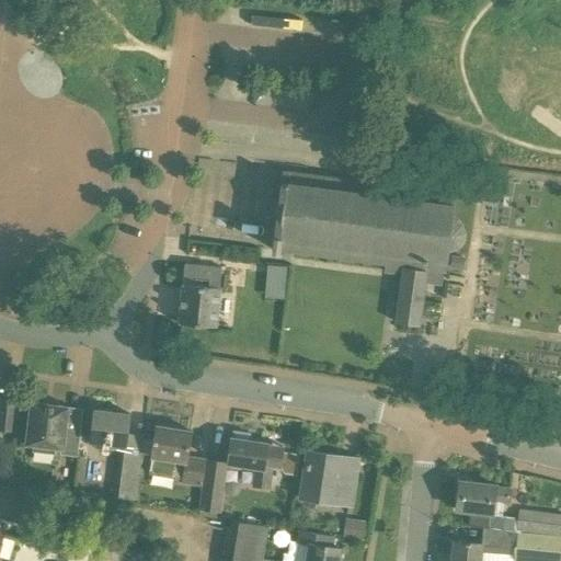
[(389,187),(287,173),(287,172),(282,171),(271,249),(278,250),(385,264),(384,271),(402,274),(396,323),(418,325),(425,270),(445,272),(447,250),(457,247),(462,240),(464,231),(460,222),(451,217),(455,196),(404,190),(404,182),(390,180),(389,187)]
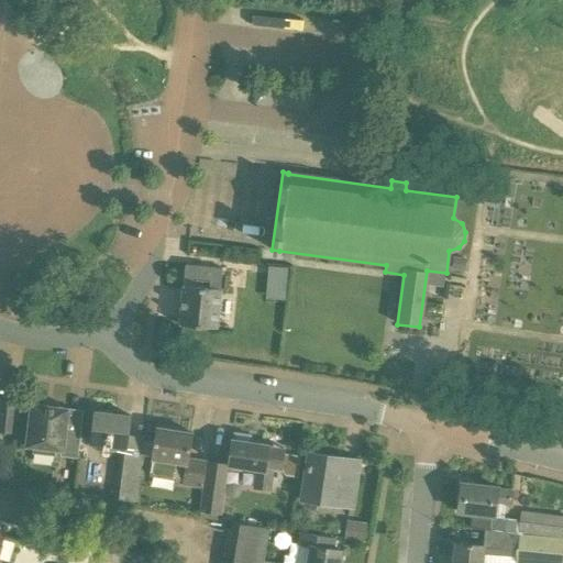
[(216,328),(222,269),(185,265),(178,324),(216,328)]
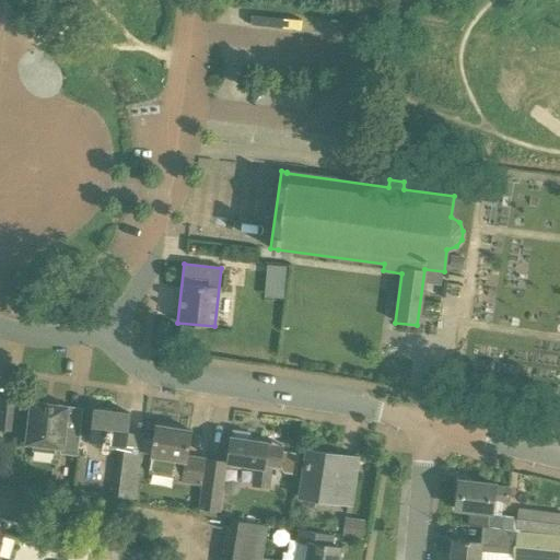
[(277,266),(275,282),(284,282),(286,267),(277,266)]
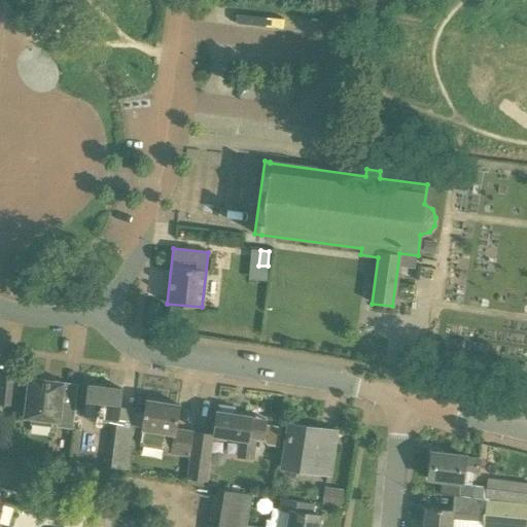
[(0,405),(13,407),(16,376),(0,375),(0,405)]
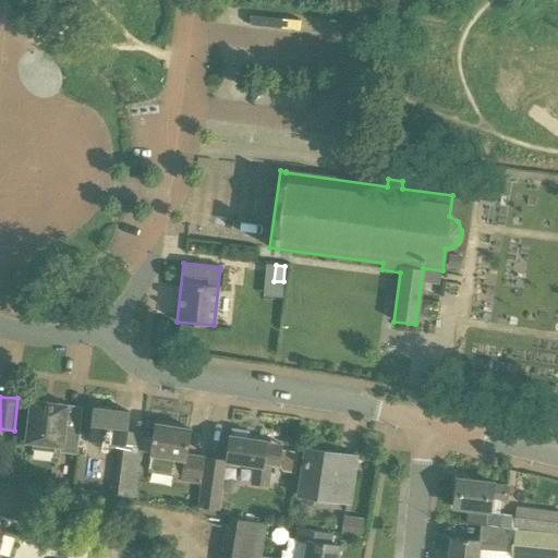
[(77,453),(80,428),(65,426),(68,405),(31,401),(26,443),(61,447),(61,452),(77,453)]
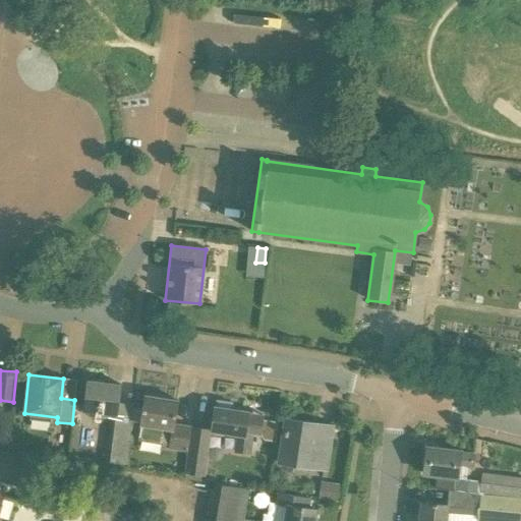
[(127,465),(134,405),(117,403),(119,385),(88,381),(84,410),(110,413),(104,463),(127,465)]
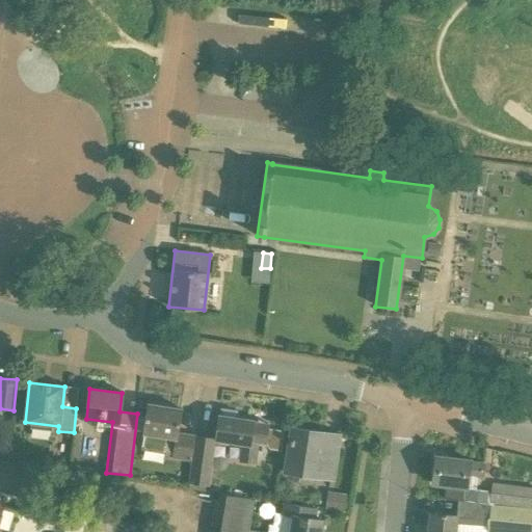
[(188,484),(194,435),(177,432),(181,409),(148,404),(143,433),(141,451),(171,454),(171,460),(190,462),(188,484)]
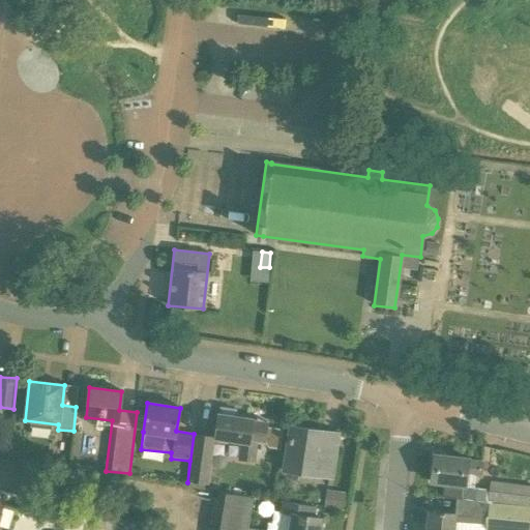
[(257,442),(263,442),(265,428),(252,425),(253,419),(251,419),(252,413),(237,411),(236,417),(217,414),(214,438),(238,442),(237,460),(255,462),(257,442)]
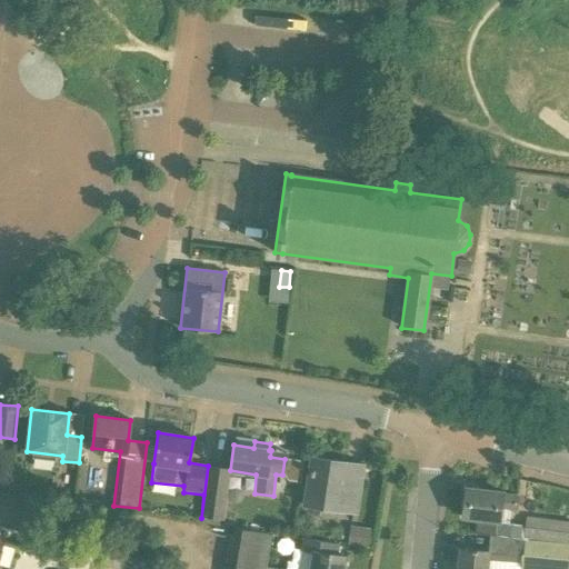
[(353,513),(357,489),(342,487),(346,461),(313,457),(306,507),(353,513)]
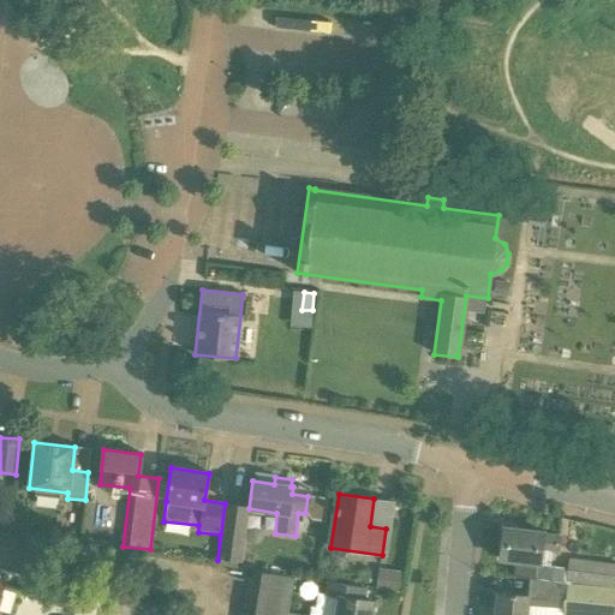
[(225,503),(218,560),(240,562),(248,507),(225,503)]
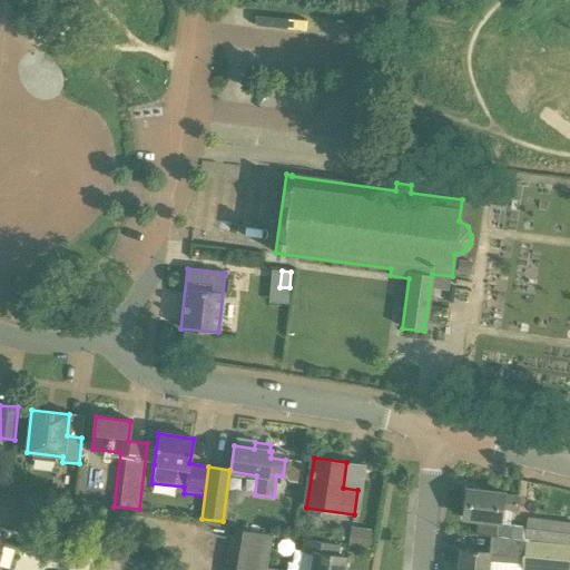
[(0,492),(9,493),(11,471),(0,469),(0,492)]
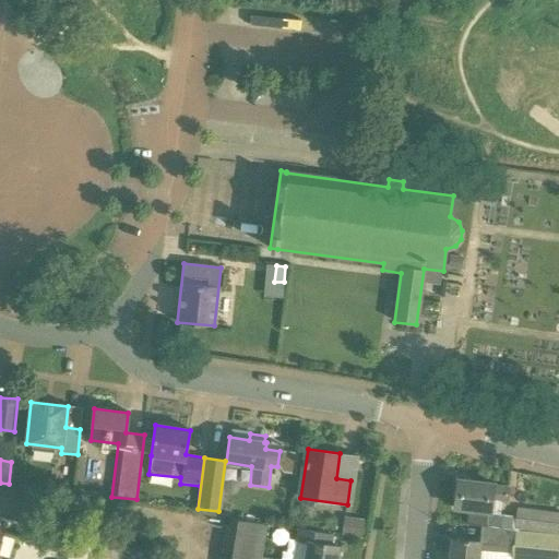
[(507,503),(509,486),(494,485),(458,480),(454,508),(468,509),(466,523),(486,525),(488,511),(490,512),(491,502),(507,503)]
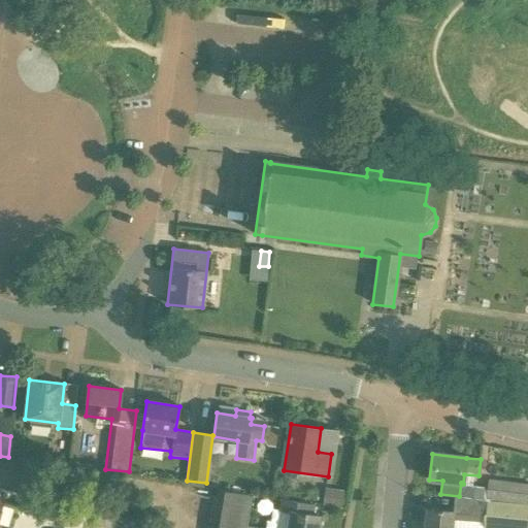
[(485,502),(527,504),(527,483),(487,480),(485,502)]
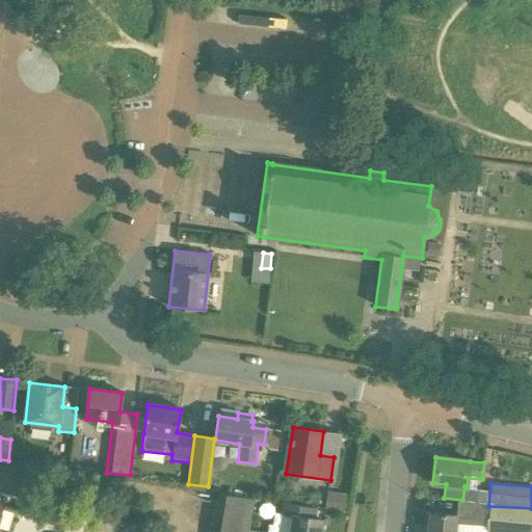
[(326,509),(345,512),(348,493),(329,489),(326,509)]
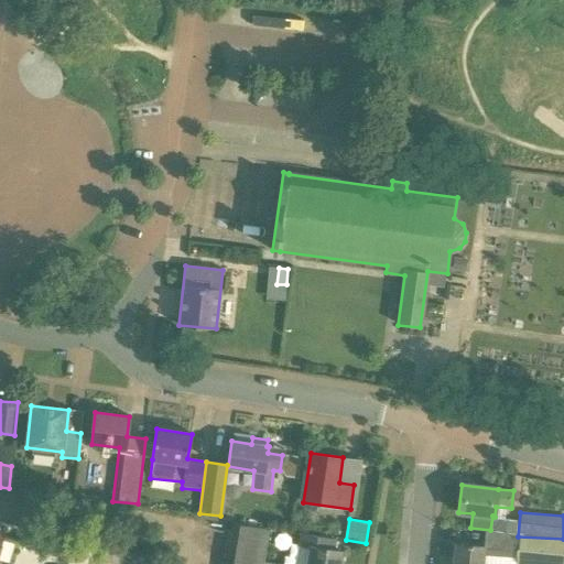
[(262,563),(263,562),(268,530),(234,524),(226,563),(262,563)]
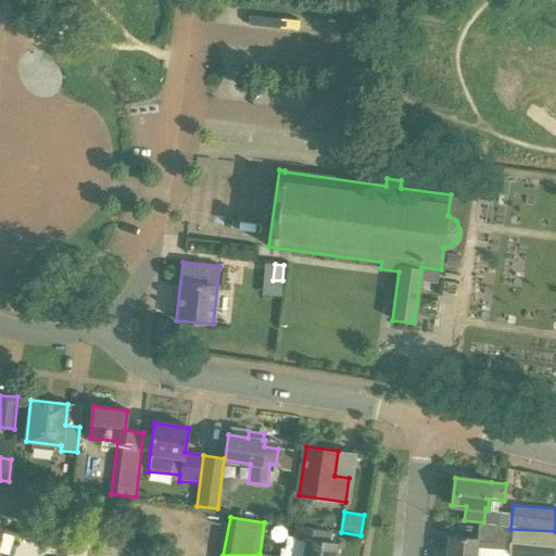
[(504,550),(506,526),(479,523),(477,539),(449,536),(446,555),(475,555),(476,547),(504,550)]
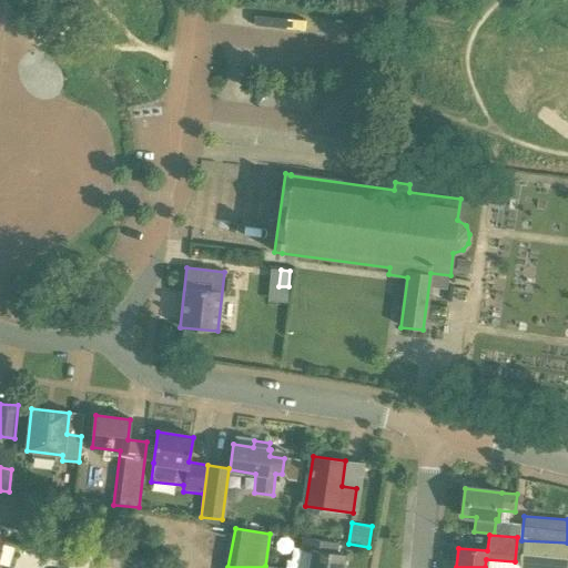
[(342,567),(345,556),(336,554),(337,544),(302,537),(300,550),(312,553),(308,567),(342,567)]
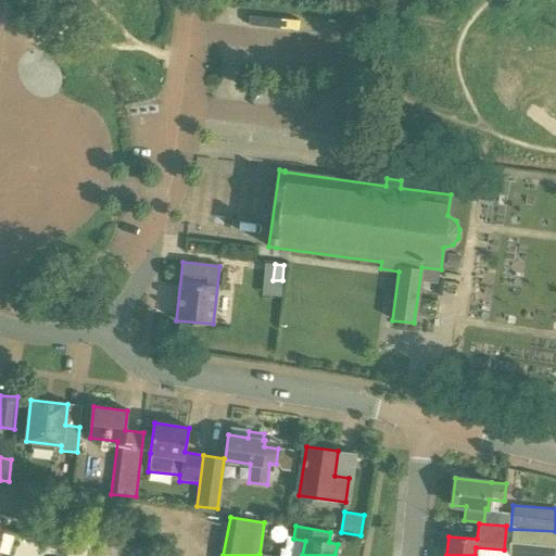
[(555,555),(555,531),(510,529),(507,555),(555,555)]
